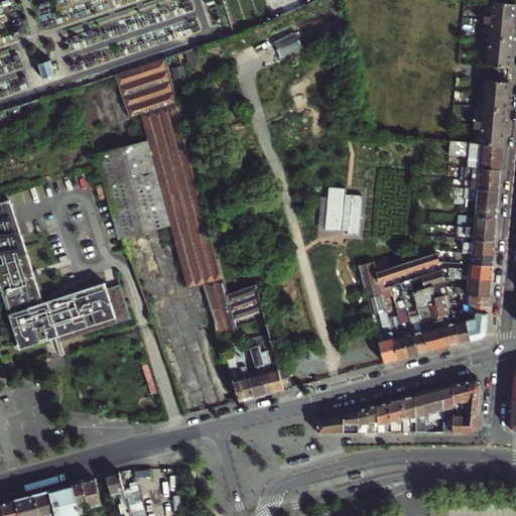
[(515,22),(515,14),(515,4),(493,2),(492,16),(486,16),(486,20),(493,20),(515,22)]
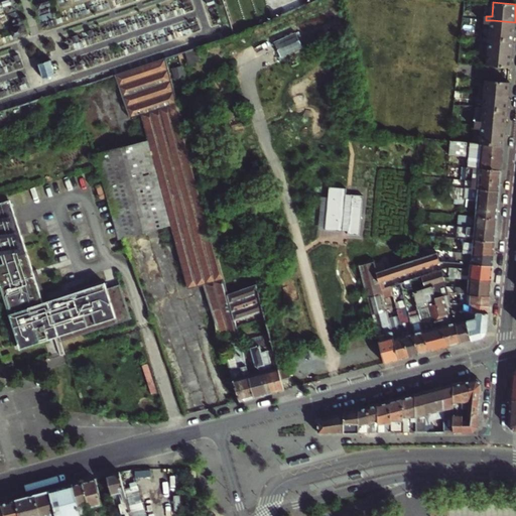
[(514,40),(515,22),(493,20),(486,20),(485,24),(491,24),(490,38),(514,40)]
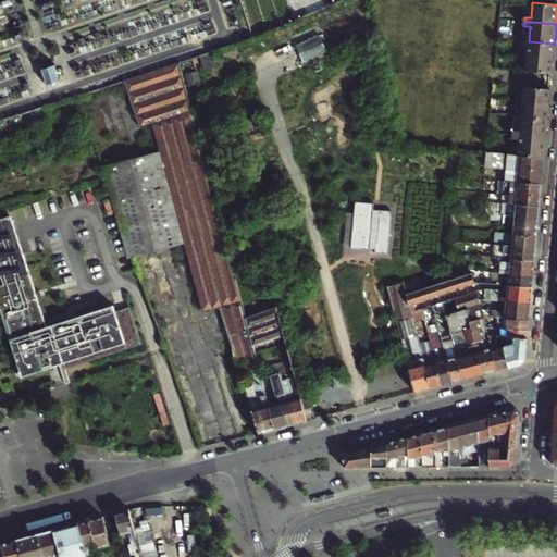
[(318,32),(295,41),(298,49),(302,59),(325,49),(321,39),(318,32)]
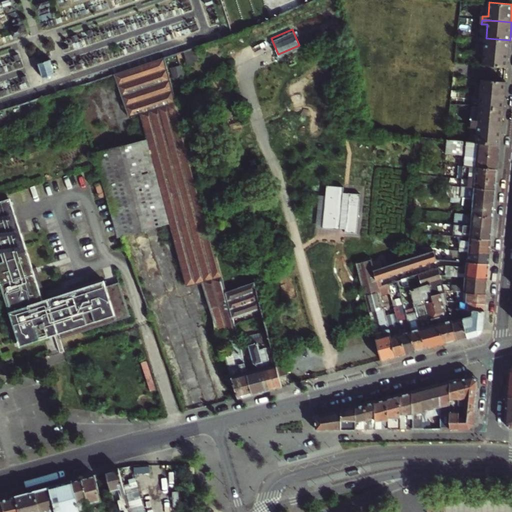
[(508,53),(510,40),(486,38),(485,46),(479,45),(479,50),(508,53)]
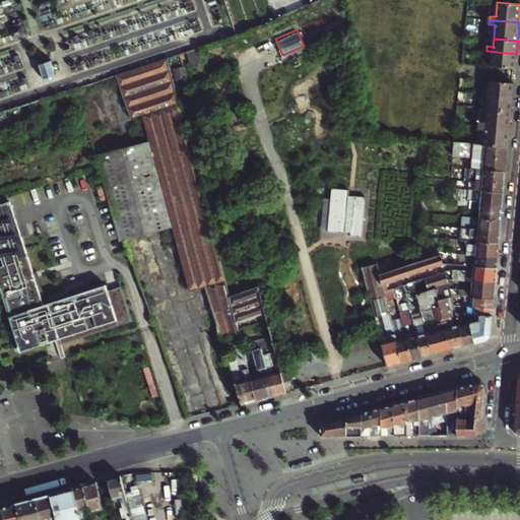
[(375,43),(374,55),(385,55),(386,44),(375,43)]
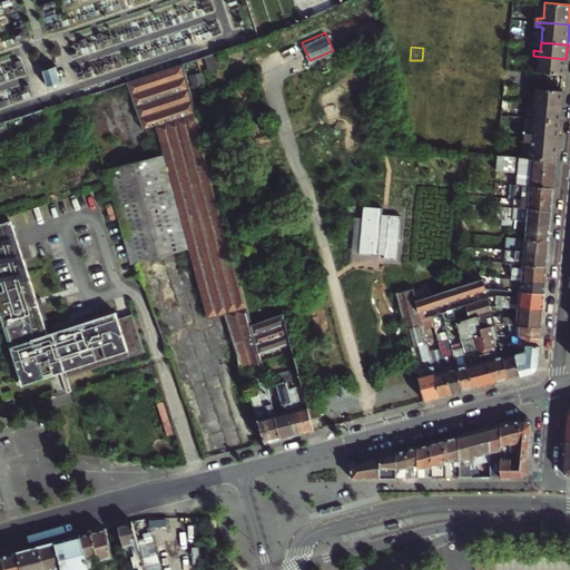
[(566,59),(533,56),(532,62),(539,64),(538,72),(564,75),(566,59)]
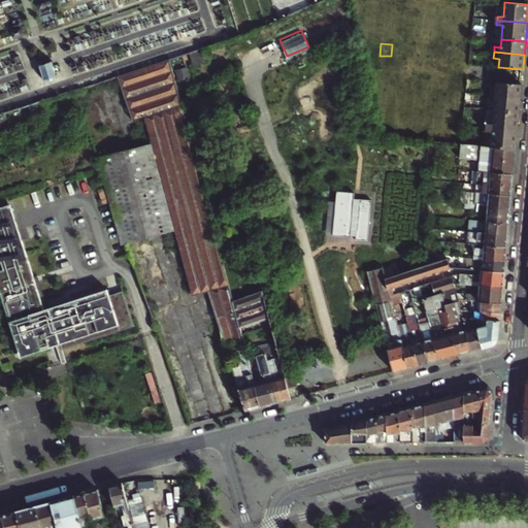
[(236,312),(233,300),(205,195),(169,58),(118,74),(121,84),(134,119),(145,118),(153,143),(97,157),(127,240),(175,230),(192,295),(207,291),(217,319),(236,312)]
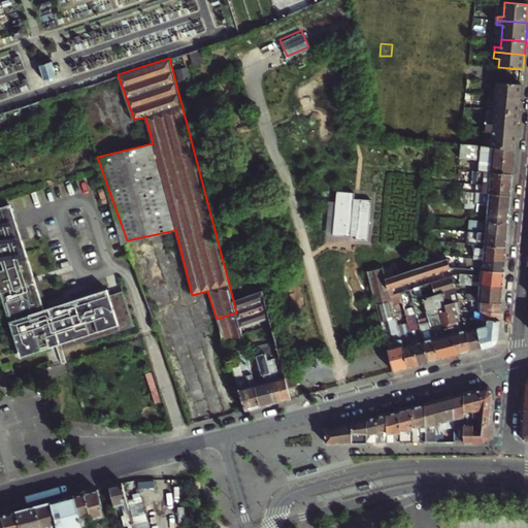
[(51,64),(39,68),(43,81),(56,77),(51,64)]
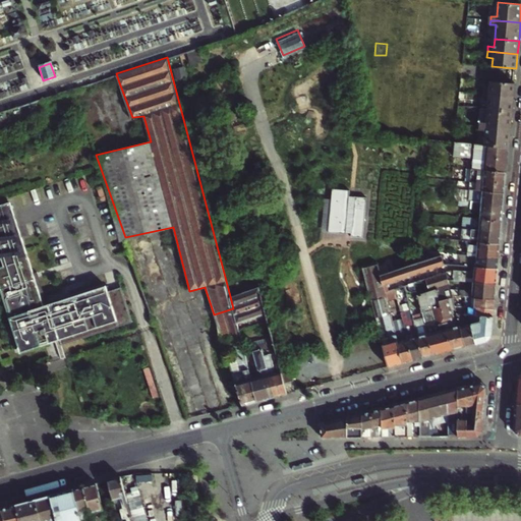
[(483,95),(514,97),(515,83),(490,81),(489,90),(483,89),(483,95)]
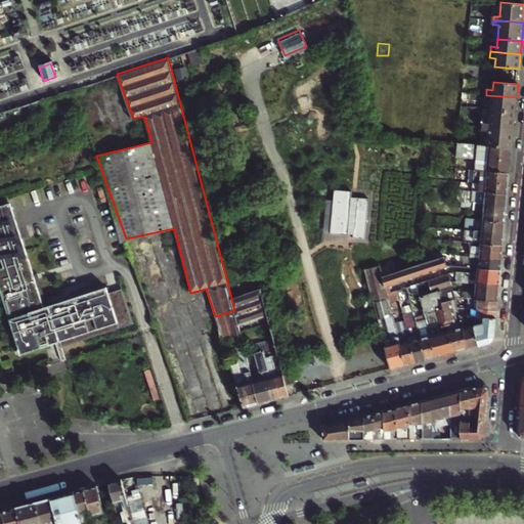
[(515,111),(517,97),(486,95),(485,100),(491,101),(490,108),(515,111)]
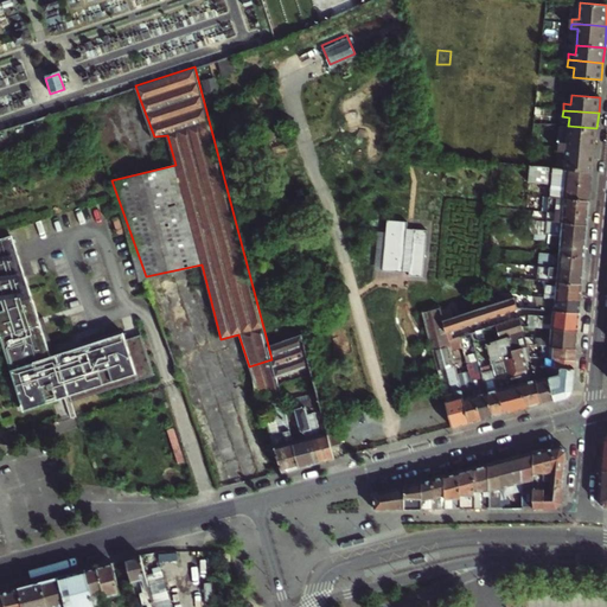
[(560,142),(560,147),(595,151),(596,128),(568,126),(567,144),(560,142)]
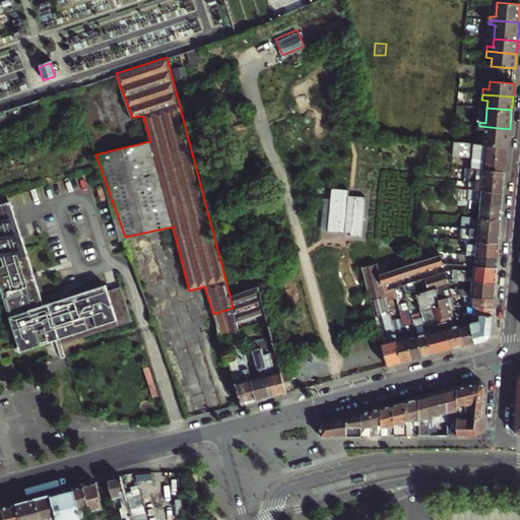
[(510,129),(479,126),(479,130),(485,131),(483,144),(508,147),(510,129)]
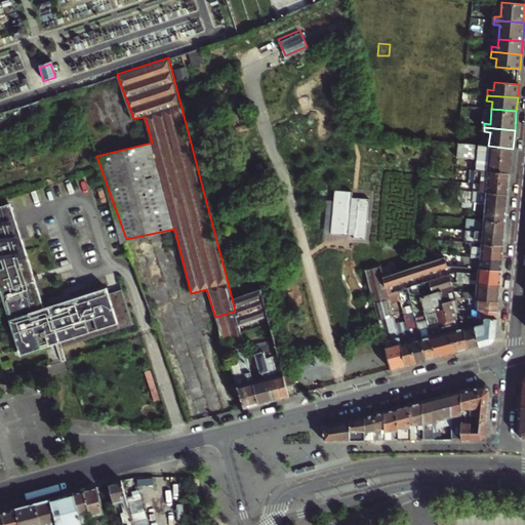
[(479,169),(479,170),(511,173),(511,172),(513,149),(488,146),(461,144),(459,144),(458,157),(478,159),(478,163),(477,163),(476,167),(476,168),(479,169)]
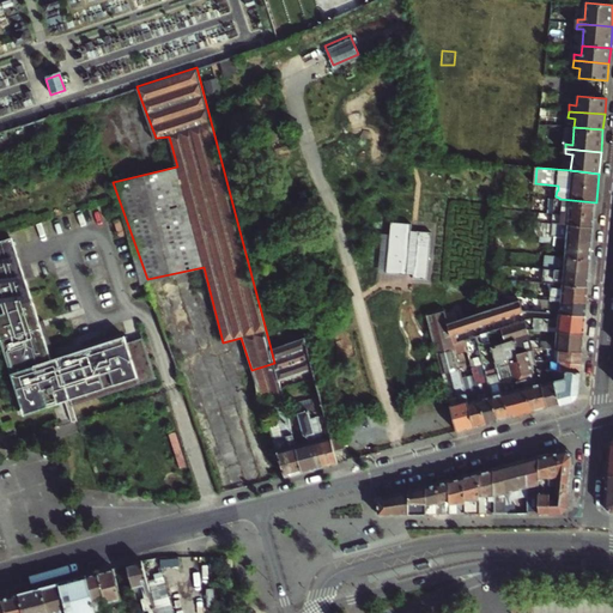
[(596,202),(559,199),(558,212),(595,216),(596,202)]
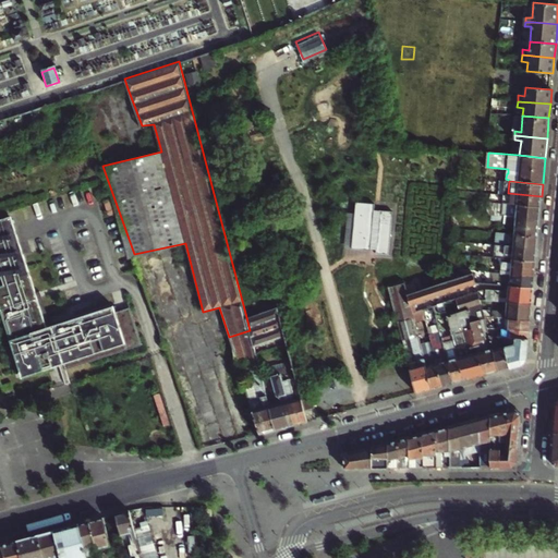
[(505,192),(504,204),(541,207),(542,196),(508,193),(505,192)]
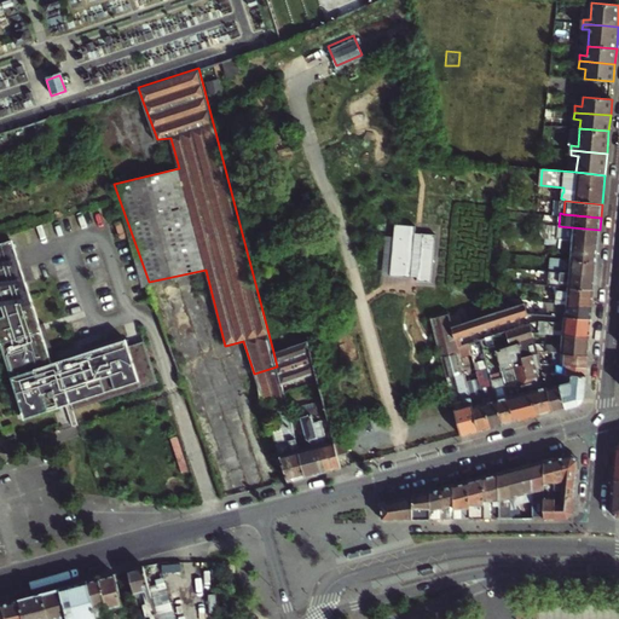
[(397,237),(392,276),(412,278),(414,277),(420,277),(418,282),(433,284),(439,236),(417,233),(418,227),(398,225),(397,237)]
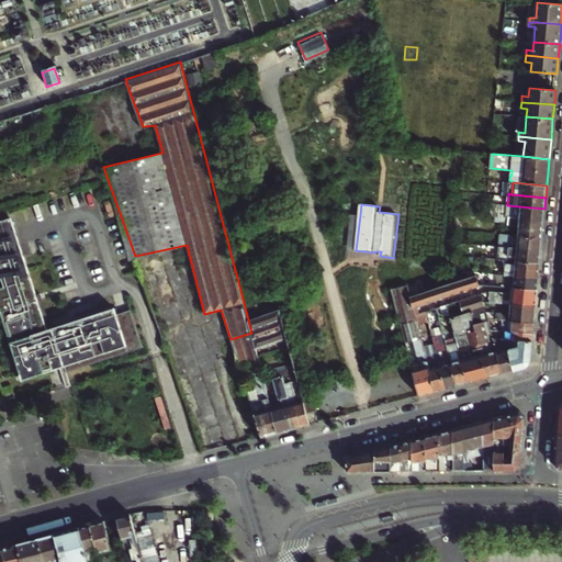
[(544,209),(507,205),(506,221),(508,221),(508,217),(543,221),(544,209)]
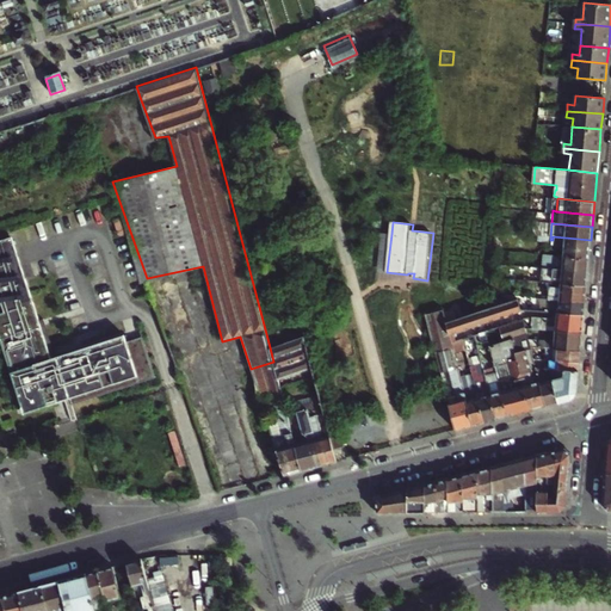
[(565,254),(563,257),(590,260),(590,257),(591,240),(553,236),(553,240),(551,250),(555,250),(556,245),(565,246),(565,251),(565,254)]
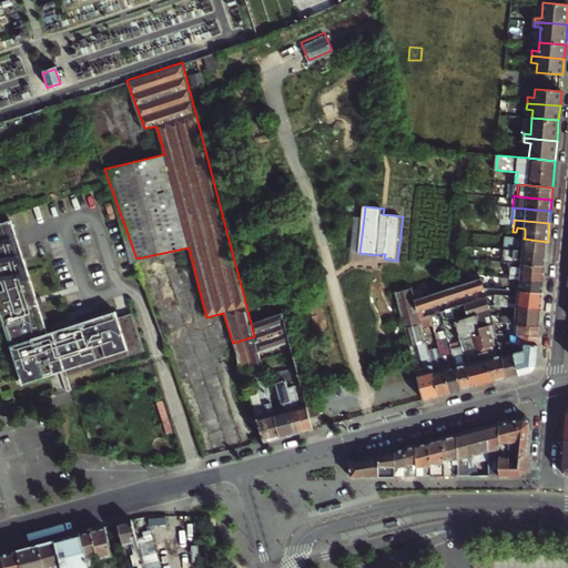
[(9,221),(0,223),(0,314),(24,391),(48,383),(44,371),(59,366),(63,365),(68,376),(145,352),(132,313),(118,317),(115,312),(52,333),(48,334),(37,298),(23,260),(22,260),(9,221)]
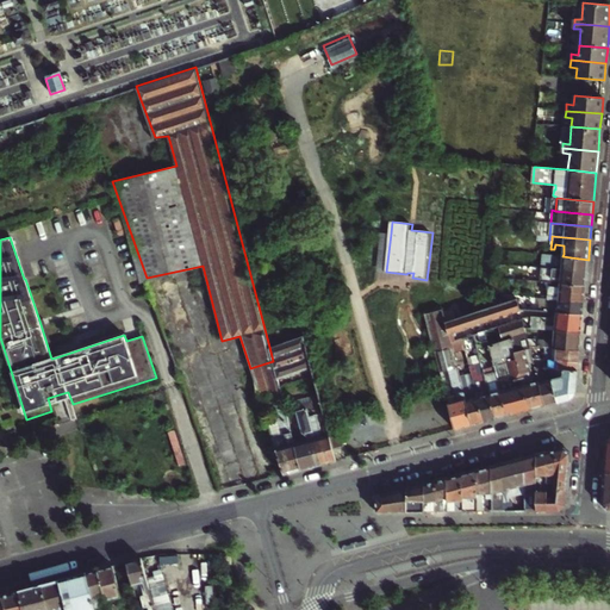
[(549,268),(587,272),(589,260),(562,256),(556,256),(551,255),(549,268)]
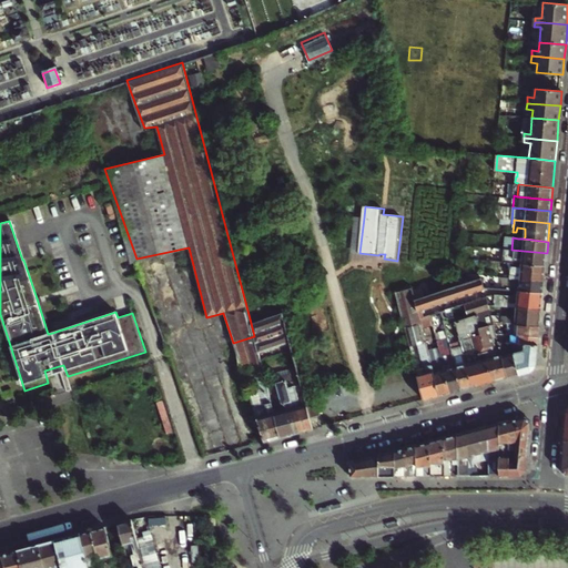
[(523,259),(521,263),(546,265),(547,253),(511,250),(510,262),(511,262),(514,262),(515,257),(523,259)]
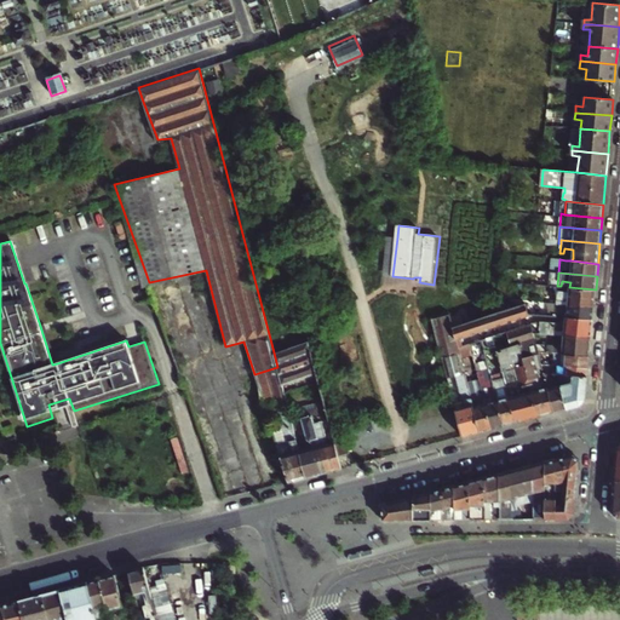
[(557,304),(595,308),(596,290),(569,287),(561,286),(558,286),(558,291),(557,294),(557,304)]
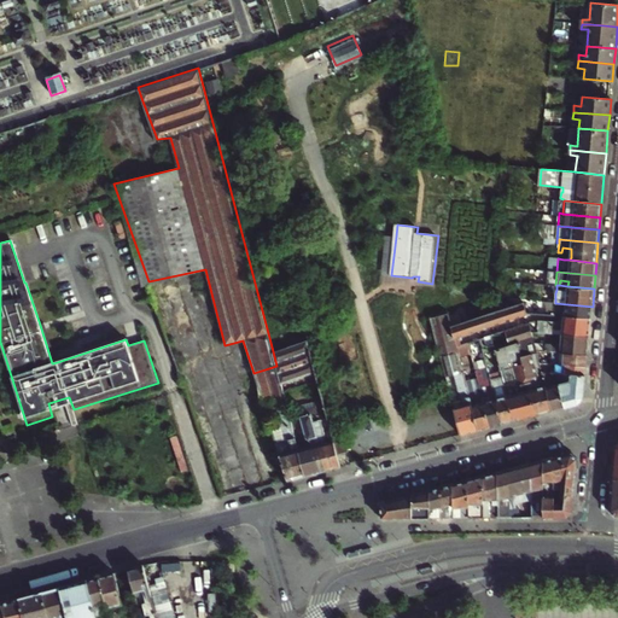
[(503,321),(526,314),(526,313),(524,302),(500,310),(503,321)]
